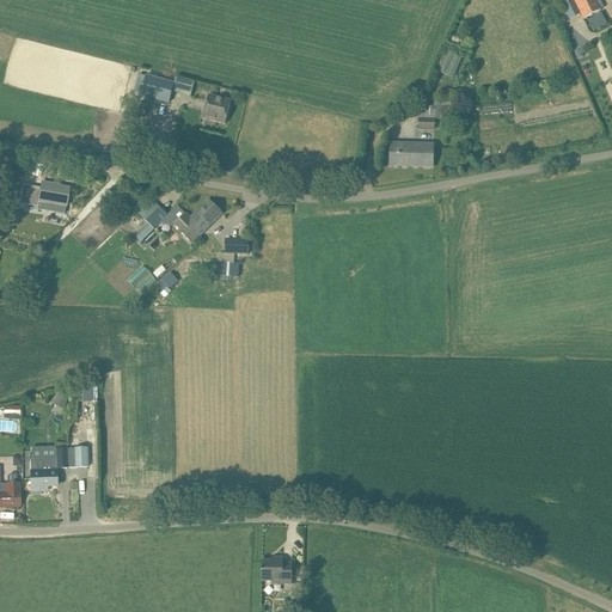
[(600,8),(595,0),(573,0),(583,18),(600,8)]
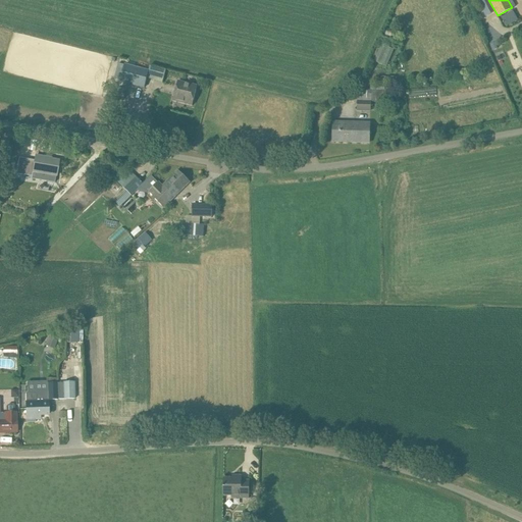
[(385,66),(393,49),(380,44),(372,61),(385,66)]
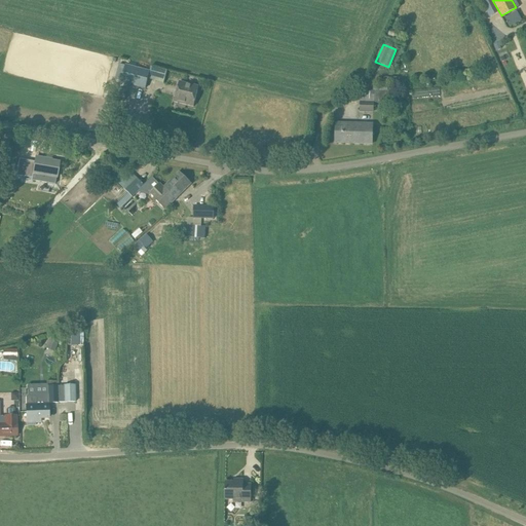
[(150,72),(125,66),(121,82),(145,88),(150,72)]
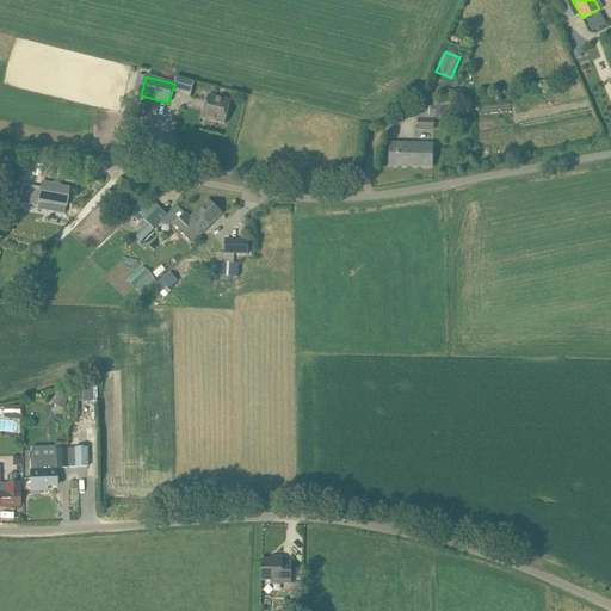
[(230,100),(208,94),(202,118),(224,124),(230,100)]
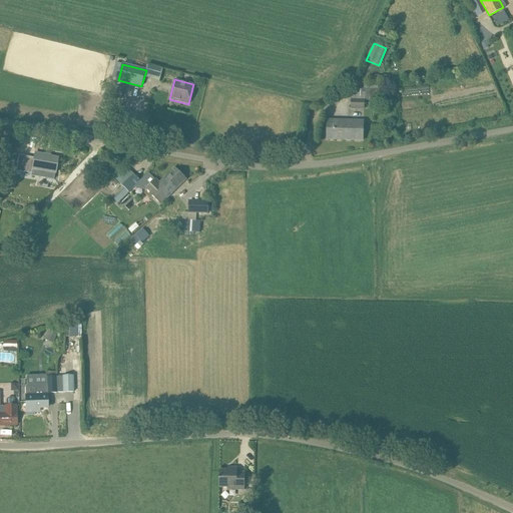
[(365,99),(351,99),(351,109),(365,109),(365,99)]
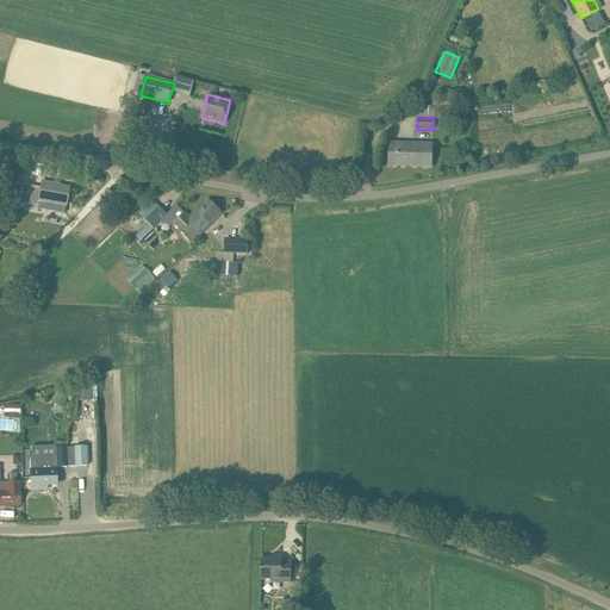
[(433,145),(390,143),(388,166),(431,167),(433,145)]
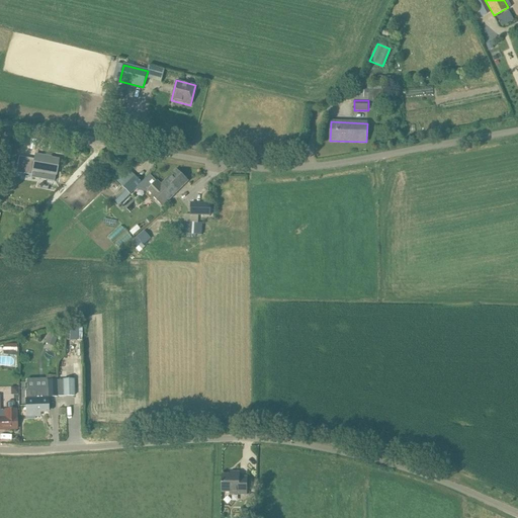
[(0,138),(0,178),(4,180),(13,141),(8,140),(5,139),(0,138)]
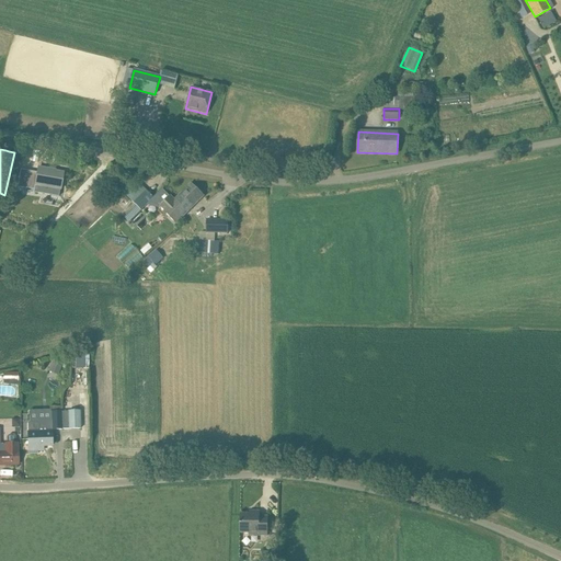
[(26,183),(26,189),(34,190),(33,193),(59,197),(60,190),(64,174),(55,172),(55,171),(37,168),(35,184),(30,183),(26,183)]
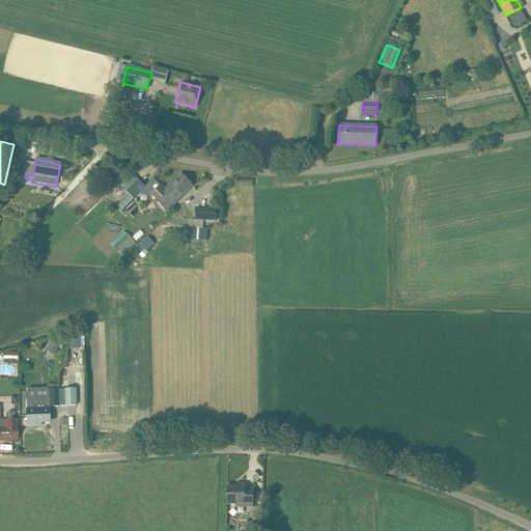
[(19,163),(17,177),(25,178),(25,173),(27,165),(26,165),(19,163)]
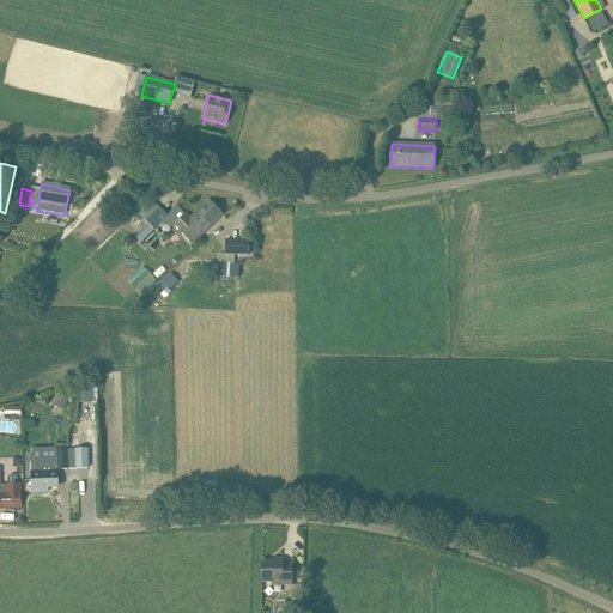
[(201,234),(202,235),(204,232),(196,226),(200,224),(193,217),(190,220),(177,207),(168,216),(151,200),(138,214),(146,222),(134,236),(141,243),(155,229),(155,230),(161,224),(162,225),(173,229),(175,226),(192,244),(201,234)]
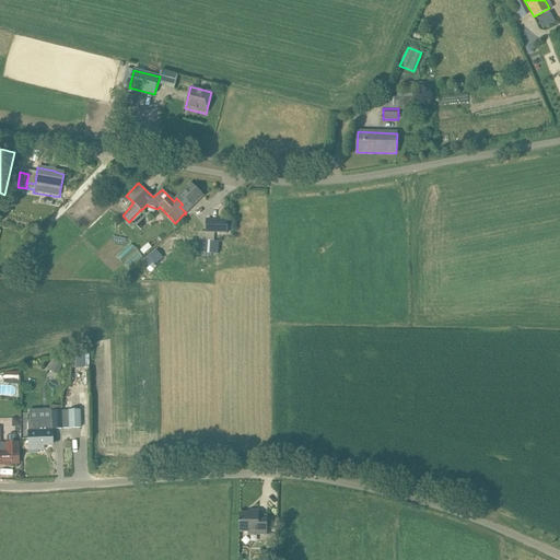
[(179,207),(186,212),(202,196),(190,184),(176,198),(183,205),(179,207)]
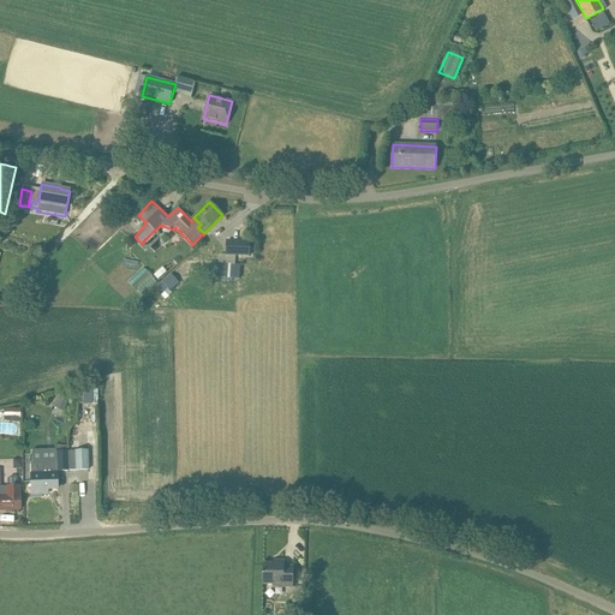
[(137,214),(133,218),(139,224),(143,220),(137,214)]
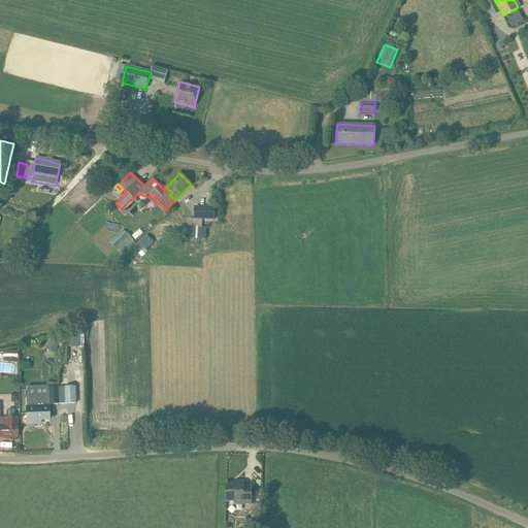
[(2,189),(1,197),(8,199),(9,191),(2,189)]
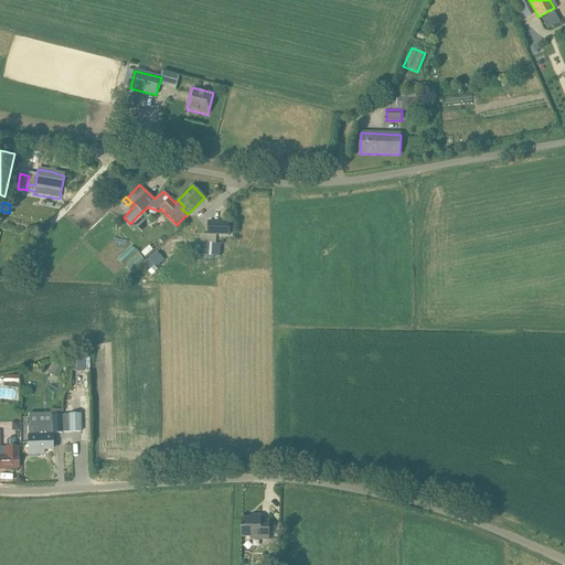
[(208,234),(230,235),(230,222),(208,222),(208,234)]
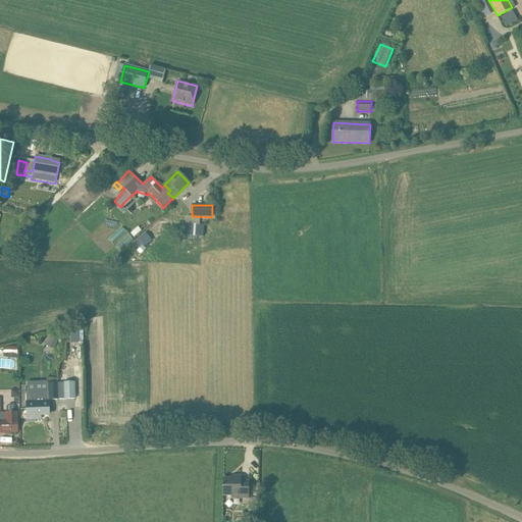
[(179,227),(179,231),(185,231),(189,231),(189,236),(203,237),(204,224),(198,224),(186,224),(186,227),(179,227)]
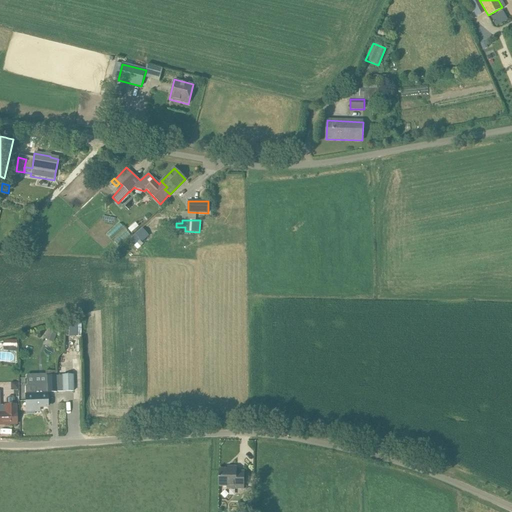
[(107,234),(111,239),(124,228),(120,223),(107,234)]
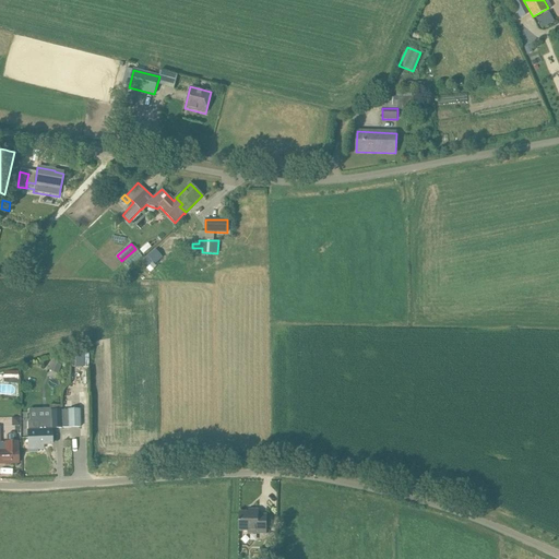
[(163,256),(155,249),(141,262),(147,269),(154,263),(155,264),(163,256)]
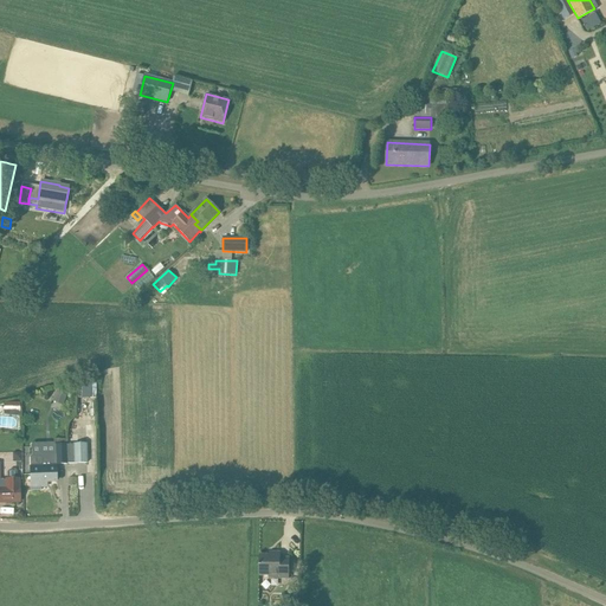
[(134,284),(140,291),(154,278),(148,271),(134,284)]
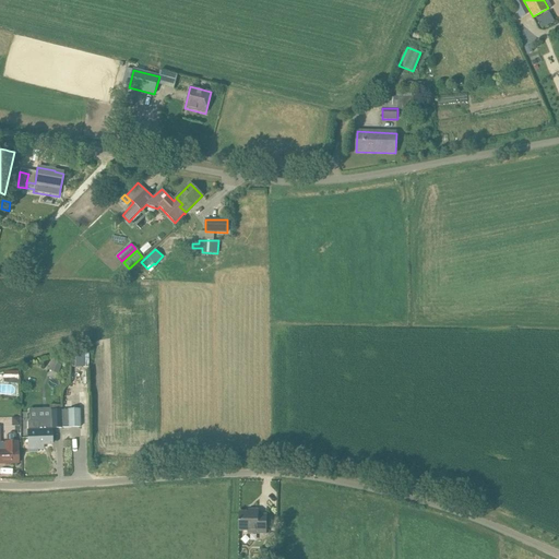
[(50,367),(59,370),(61,364),(52,360),(50,367)]
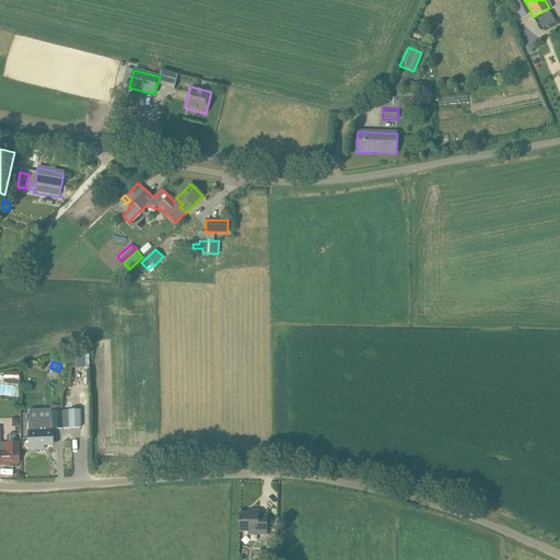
[(80,428),(80,410),(68,410),(68,411),(53,411),(49,411),(50,419),(37,419),(37,422),(27,422),(28,451),(38,451),(38,445),(51,445),(51,429),(80,428)]
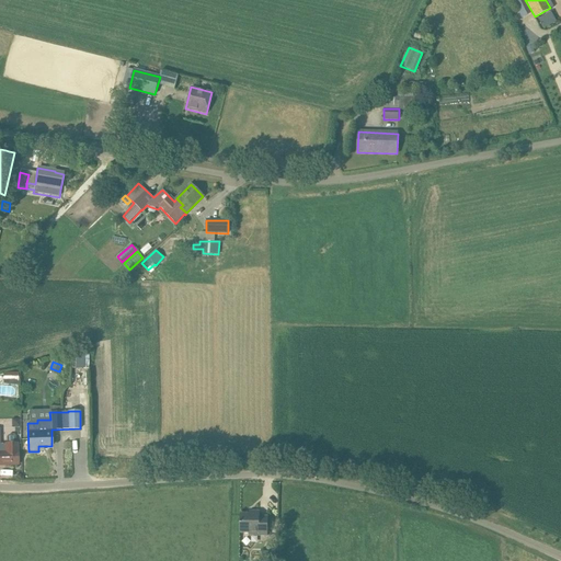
[(0,444),(0,465),(18,465),(18,444),(15,444),(15,437),(13,435),(9,435),(7,437),(7,444),(0,444)]
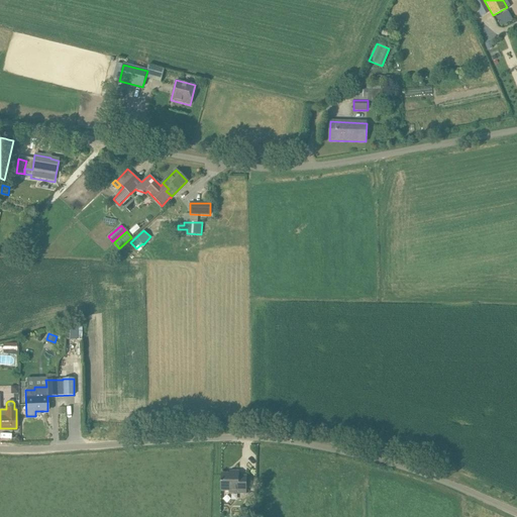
[(238,472),(230,472),(230,474),(221,474),(221,491),(237,492),(237,494),(246,494),(246,477),(238,476),(238,472)]
